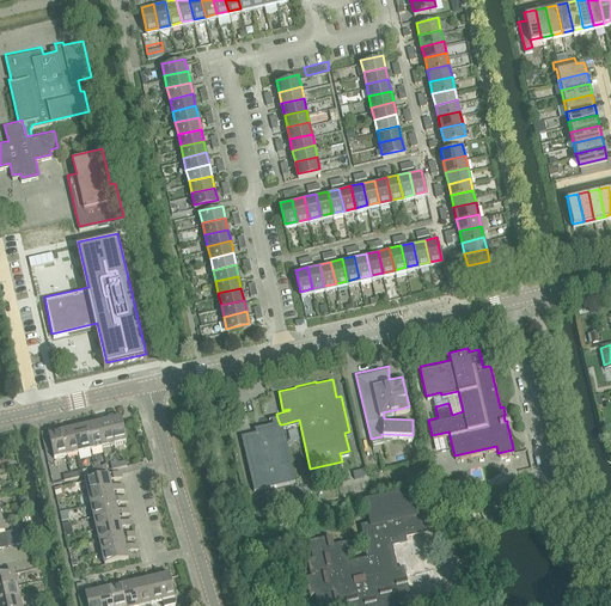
[(108,416),(114,440),(126,438),(120,414),(108,416)]
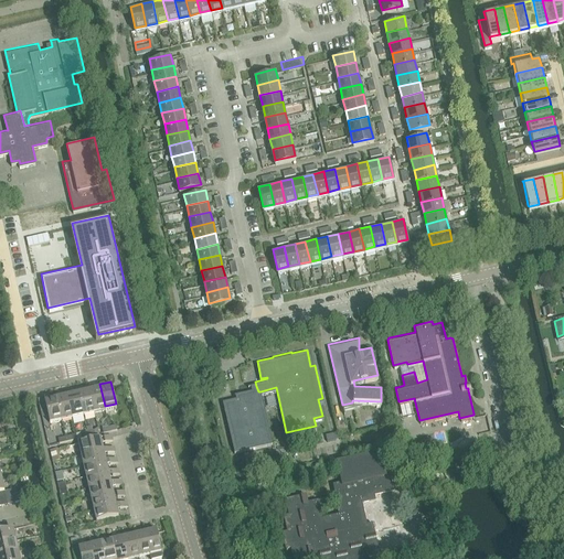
[(105,406),(99,384),(88,386),(94,408),(105,406)]
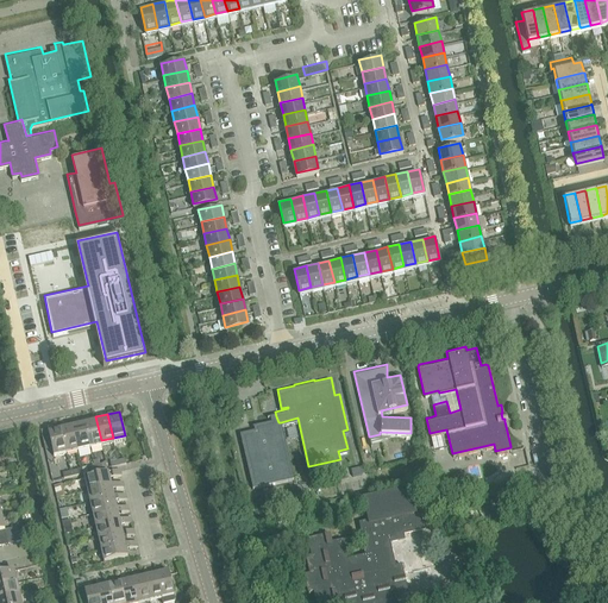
[(83,420),(89,444),(101,440),(95,416),(83,420)]
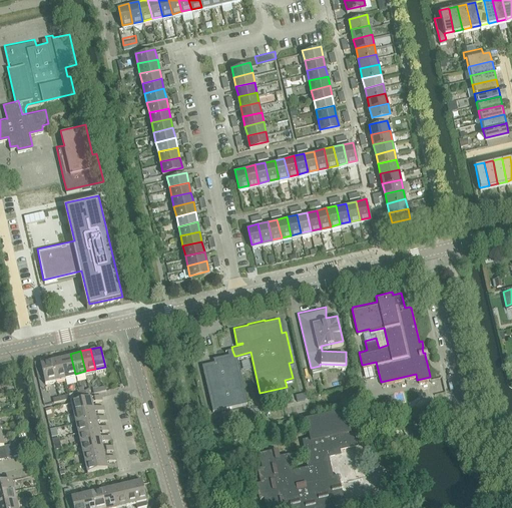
[(215,360),(202,363),(209,393),(208,393),(212,408),(246,400),(236,356),(234,356),(232,351),(212,356),(214,356),(215,360)]
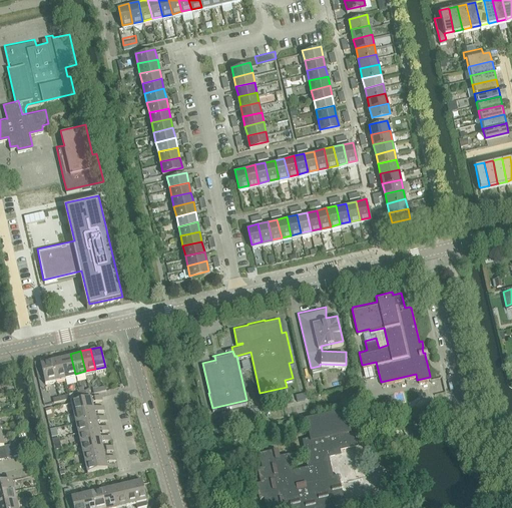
[(60,356),(65,376),(75,374),(70,354),(60,356)]
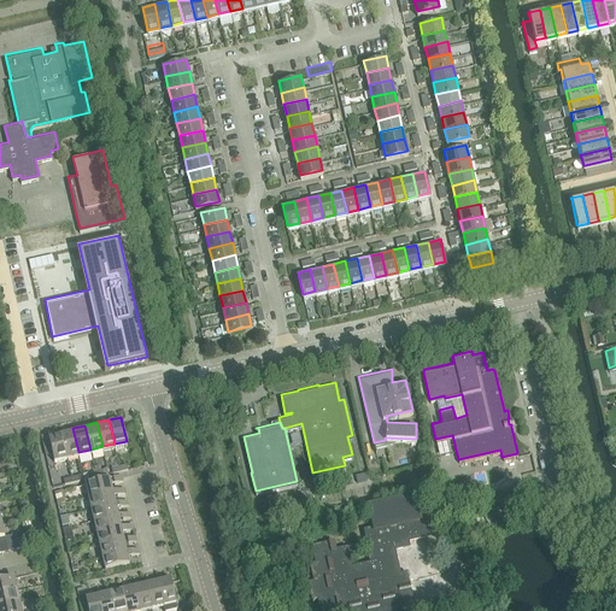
[(78,452),(72,428),(60,430),(66,454),(78,452)]
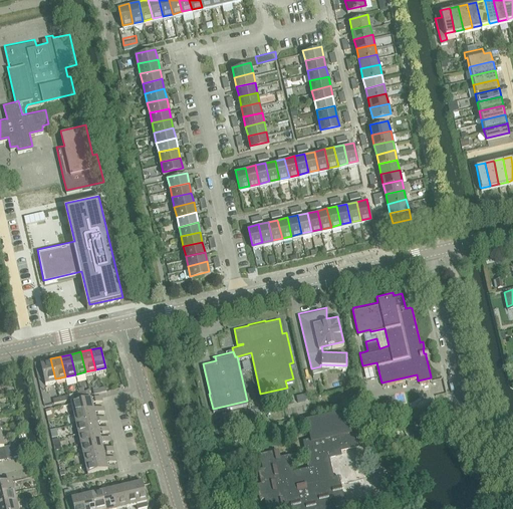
[(55,378),(50,358),(40,361),(40,363),(42,372),(44,382),(55,378)]
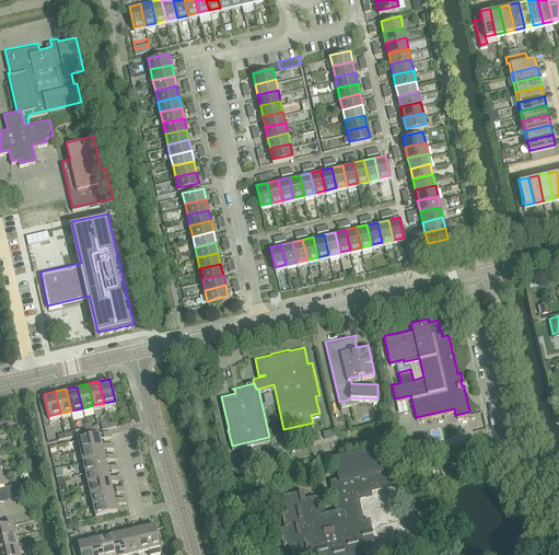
[(344,419),(337,420),(344,450),(382,441),(379,425),(347,432),(344,419)]
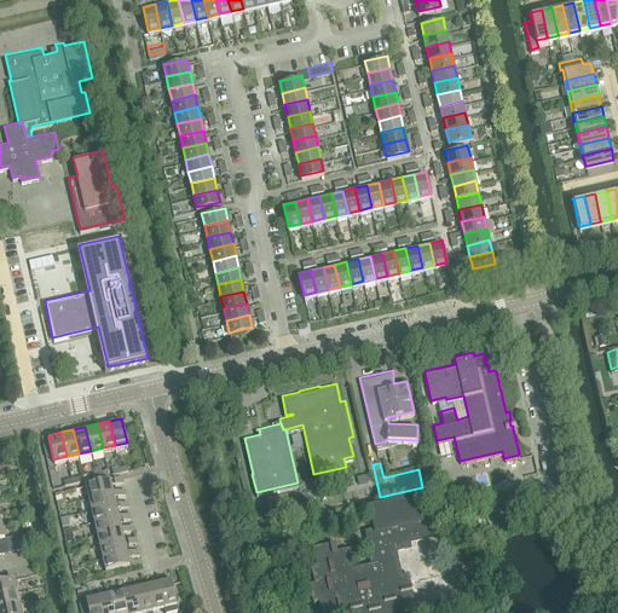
[(86,481),(88,493),(113,489),(111,483),(123,479),(121,474),(86,481)]
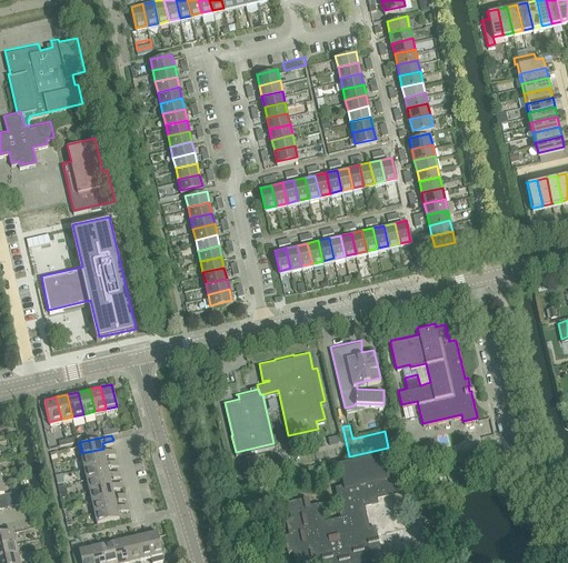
[(438,454),(440,459),(474,443),(471,439),(438,454)]
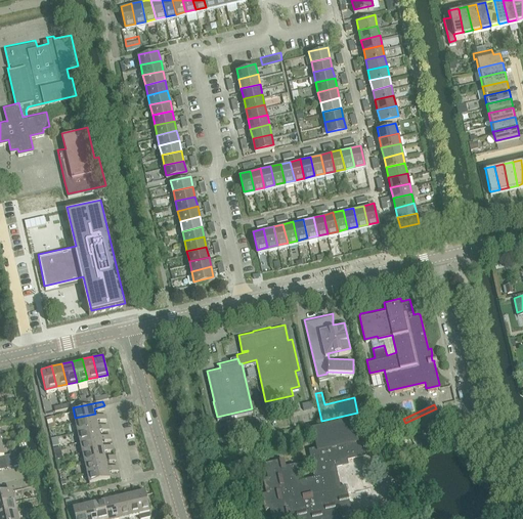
[(95,414),(75,418),(77,428),(97,424),(96,418),(106,416),(105,412),(95,414)]
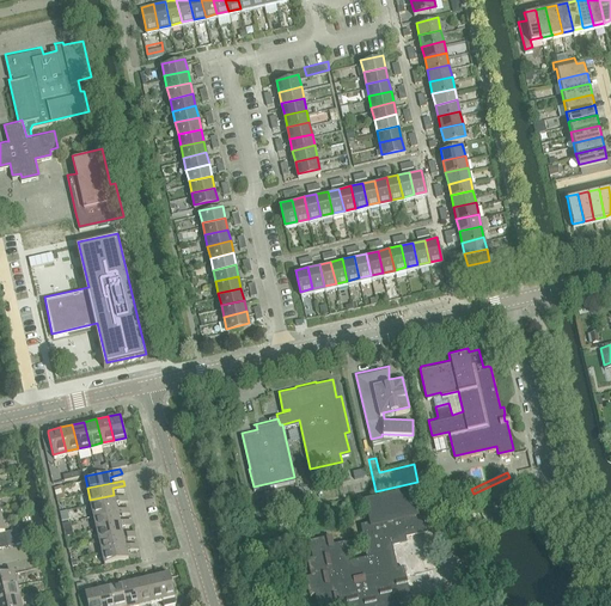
[(333,540),(331,532),(309,537),(312,554),(307,556),(311,573),(305,574),(310,592),(315,591),(318,605),(321,605),(340,603),(340,605),(391,605),(395,605),(393,600),(410,595),(404,571),(393,574),(392,567),(396,565),(390,540),(398,538),(398,534),(421,528),(411,487),(364,497),(368,519),(360,521),(362,533),(361,533),(366,554),(348,557),(343,538),(333,540)]
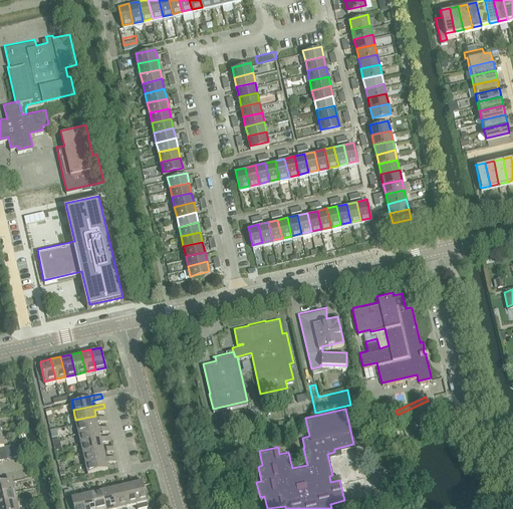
[(78,431),(97,426),(96,420),(106,418),(105,414),(95,416),(75,420),(78,431)]
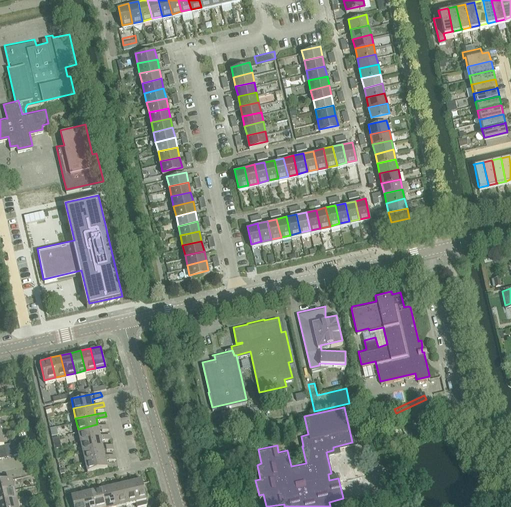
[(107,422),(97,424),(78,429),(80,438),(100,434),(98,428),(108,426),(107,422)]
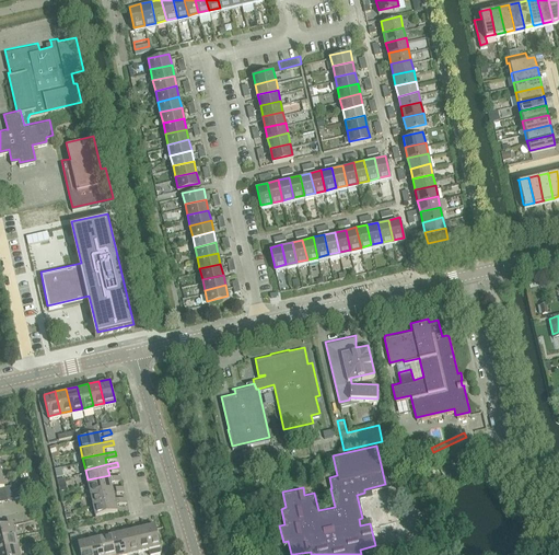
[(90,490),(112,486),(111,480),(121,477),(120,473),(109,475),(88,480),(90,490)]
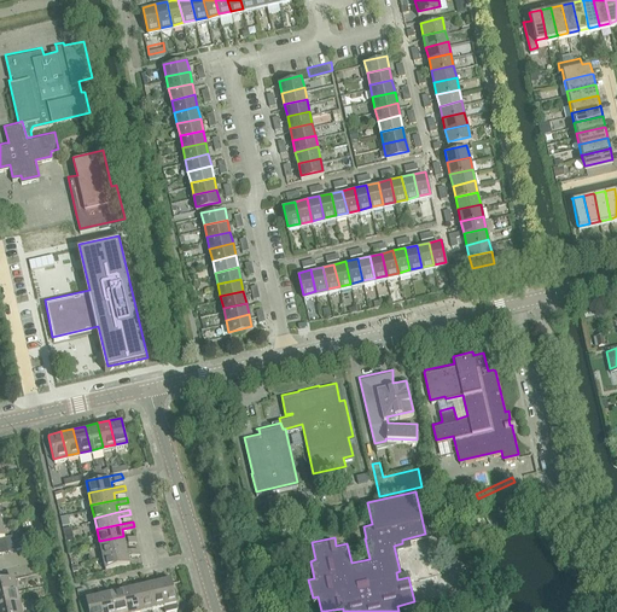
[(29,542),(25,528),(18,529),(22,543),(29,542)]
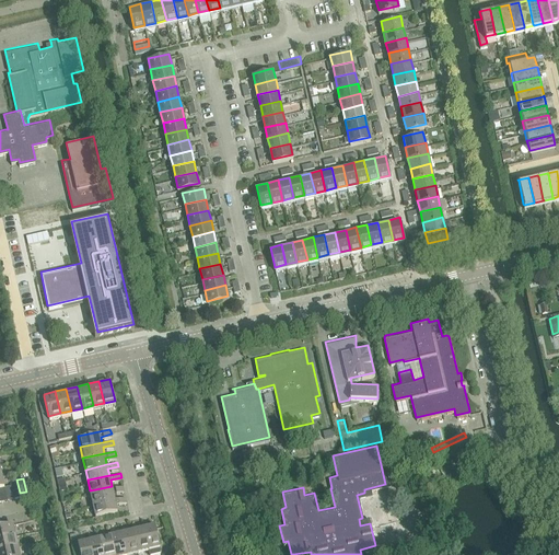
[(20,493),(16,480),(10,482),(13,494),(20,493)]
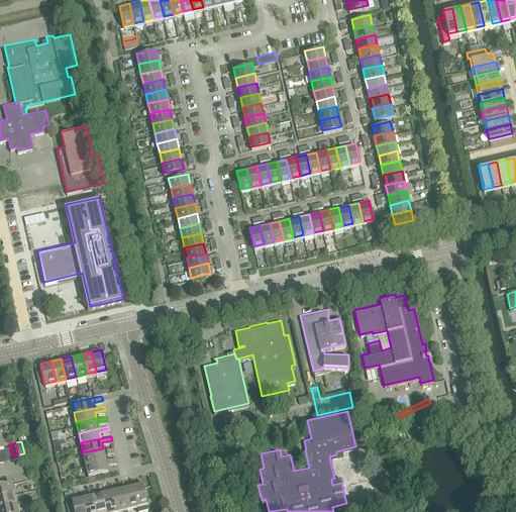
[(12,455),(9,444),(4,445),(6,457),(12,455)]
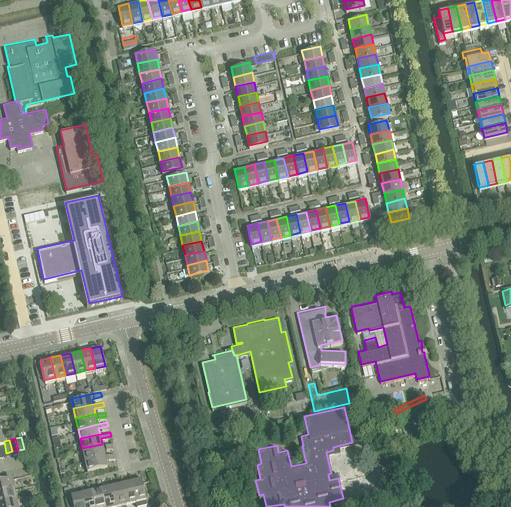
[(102,444),(82,448),(84,458),(104,454),(103,448),(113,446),(112,442),(102,444)]
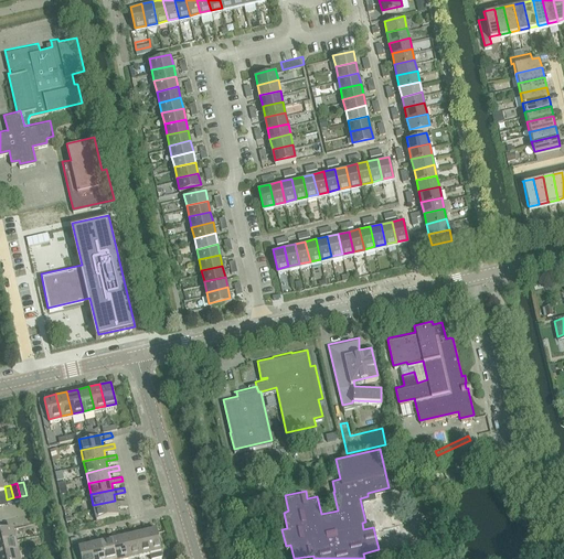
[(115,501),(93,505),(96,517),(118,512),(116,505),(127,503),(126,498),(115,501)]
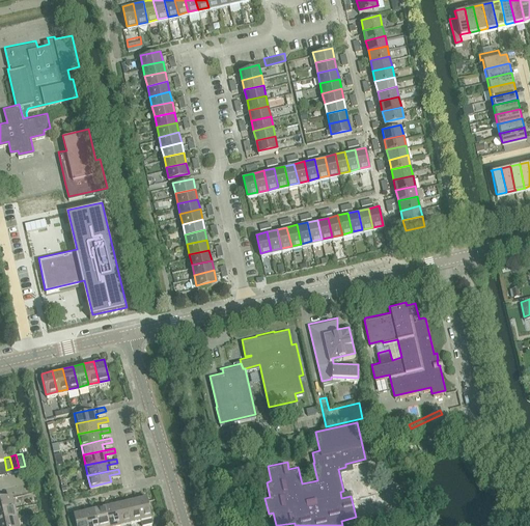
[(0,507),(14,504),(11,494),(0,496),(0,507)]
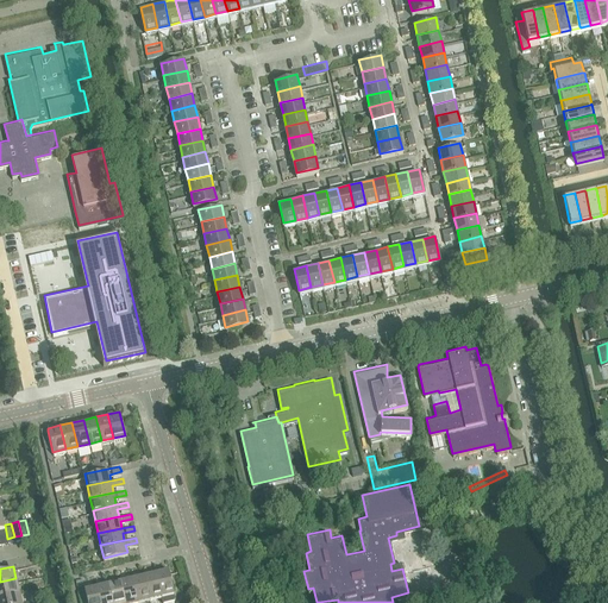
[(156,570),(161,594),(162,600),(173,597),(174,595),(168,567),(156,570)]
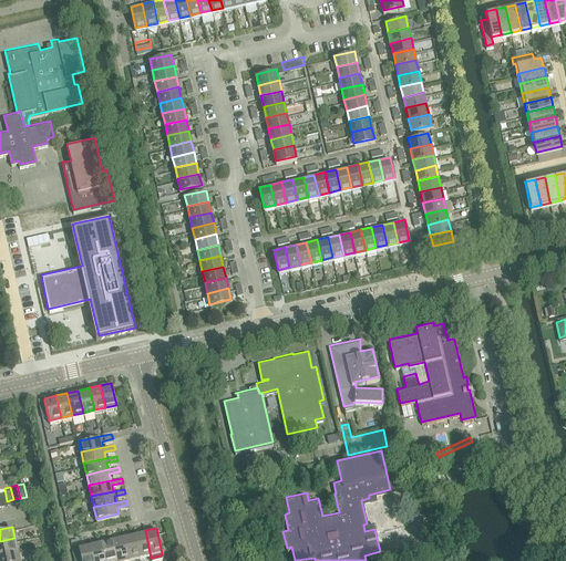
[(150,552),(145,530),(134,532),(139,554),(150,552)]
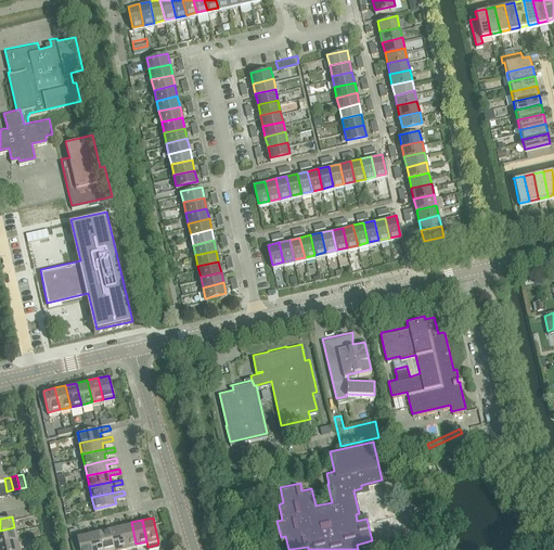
[(136,544),(131,522),(120,525),(125,547),(136,544)]
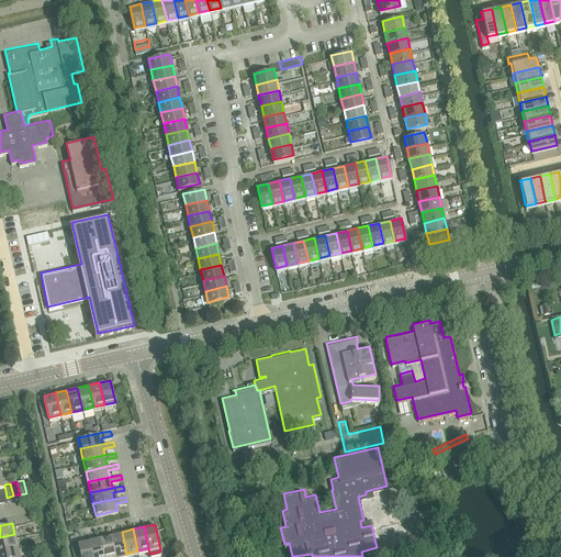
[(115,556),(126,554),(122,532),(111,534),(115,556)]
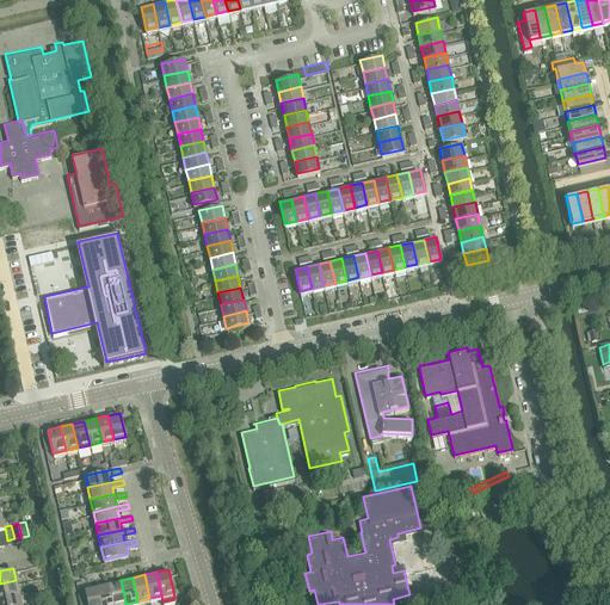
[(16,580),(0,584),(0,597),(19,592),(16,580)]
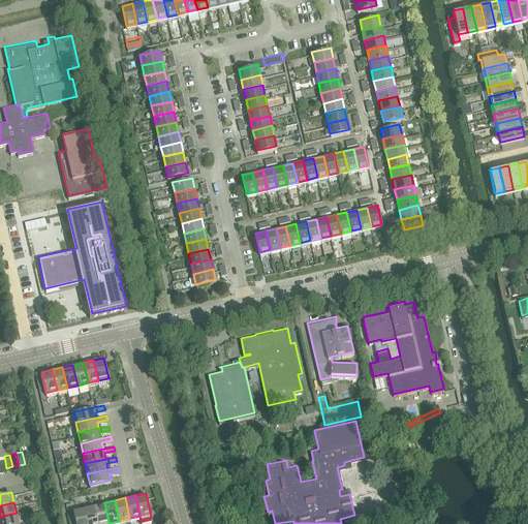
[(97,523),(103,523),(109,523),(104,502),(93,504),(97,523)]
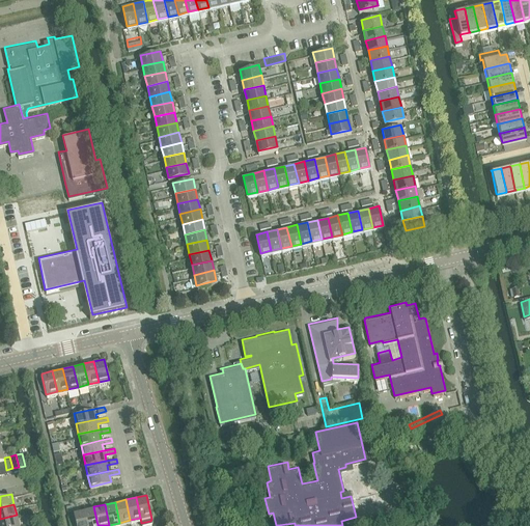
[(98,525),(93,506),(84,509),(87,525),(98,525)]
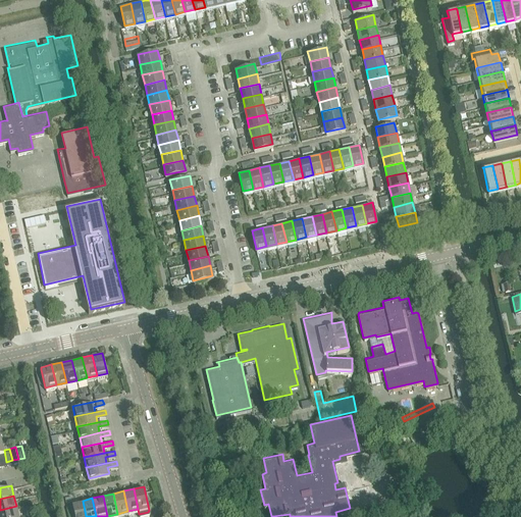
[(86,516),(83,501),(71,503),(74,516),(86,516)]
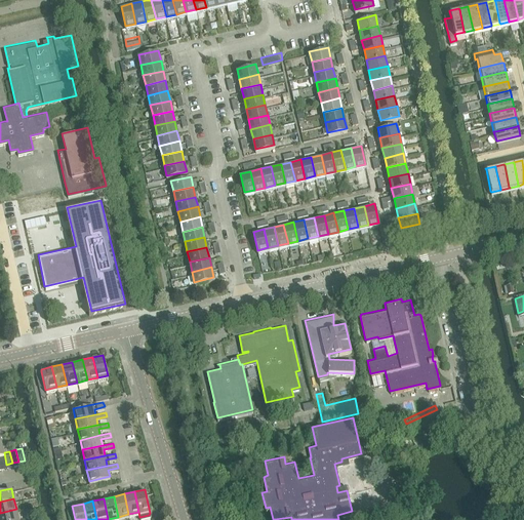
[(0,519),(15,519),(18,519),(16,509),(0,513),(0,519)]
